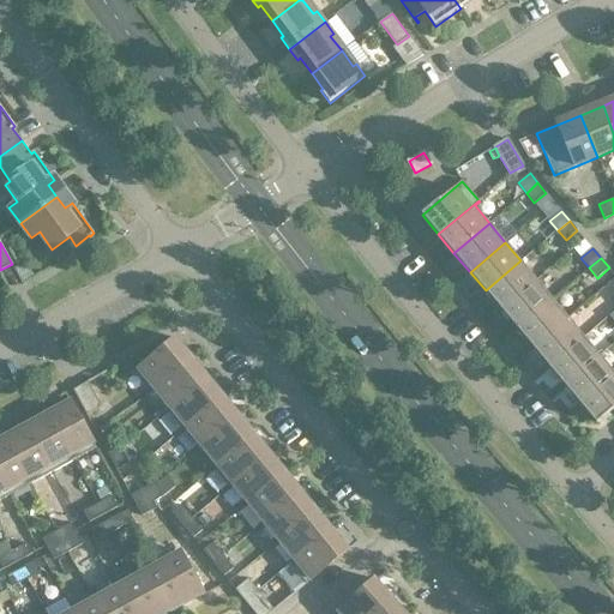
[(537,280),(521,260),(486,290),(501,309),(537,280)]
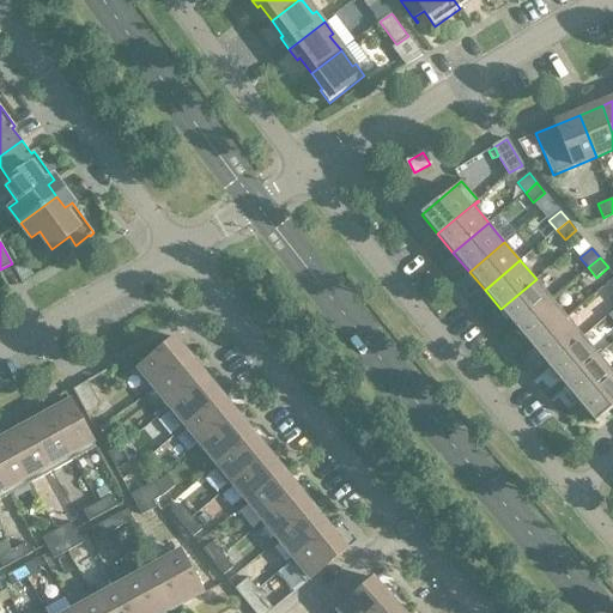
[(552,298),(536,279),(501,309),(516,328),(552,298)]
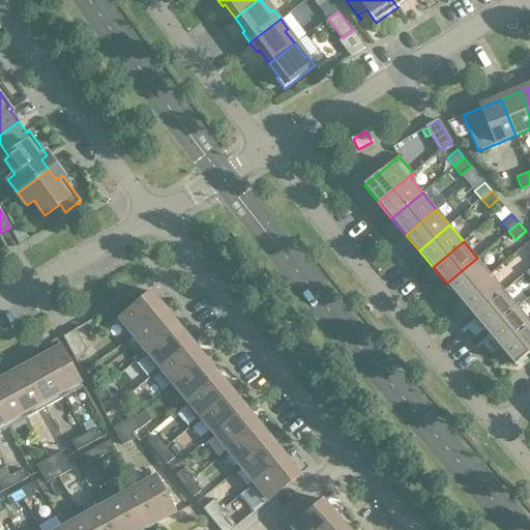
[(491,274),(477,258),(446,284),(460,300),(491,274)]
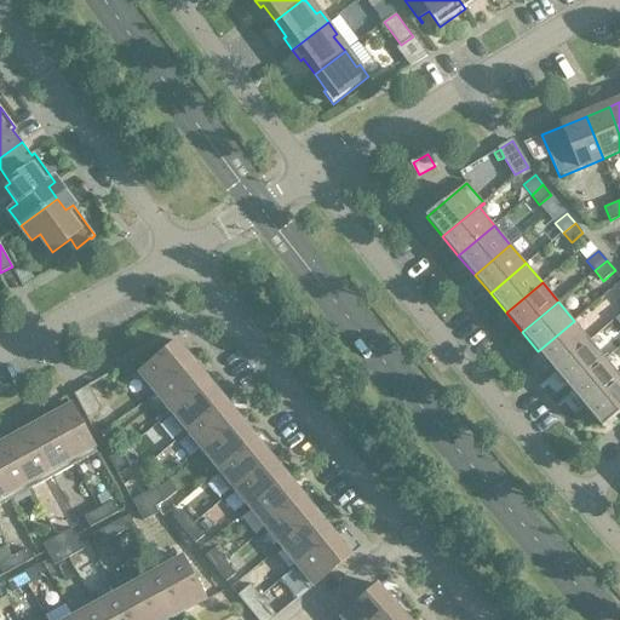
[(590,339),(574,321),(538,351),(554,369),(590,339)]
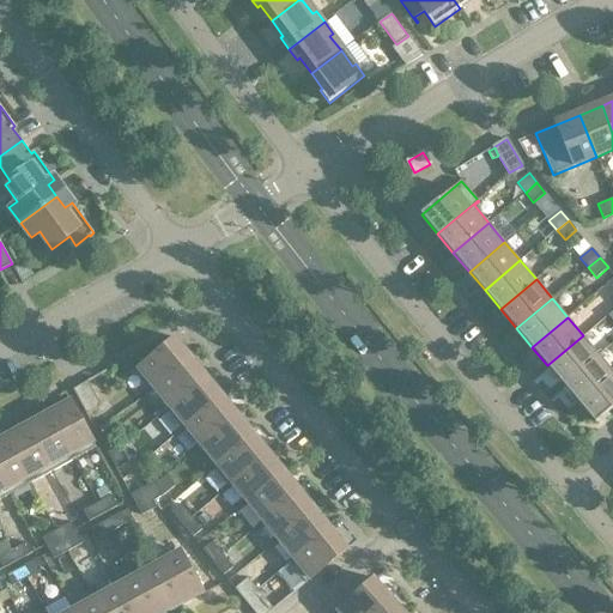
[(599,354),(583,335),(547,365),(563,384),(599,354)]
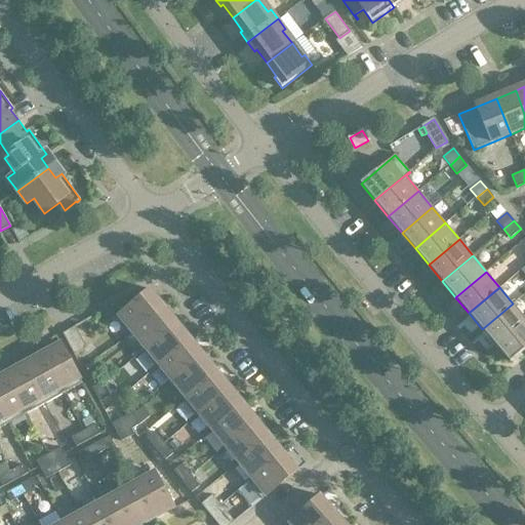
[(115,319),(128,335),(163,308),(163,307),(160,308),(151,291),(152,290),(151,289),(115,319)]
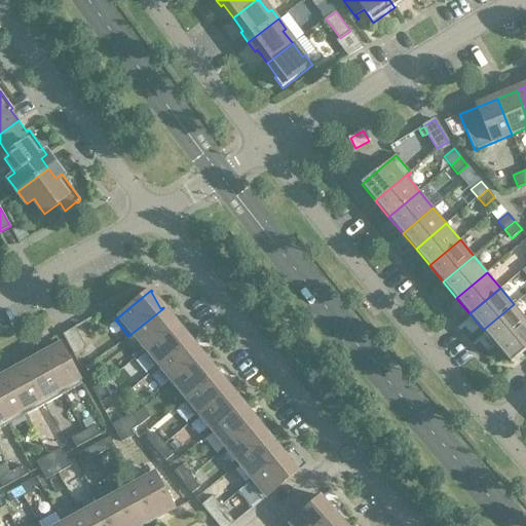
[(525,317),(514,304),(483,330),(497,345),(525,321),(525,317)]
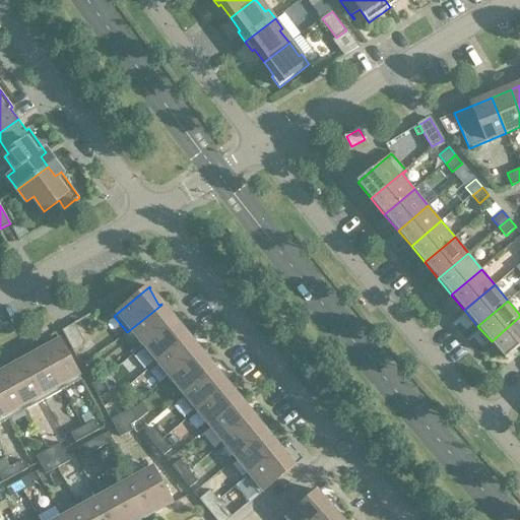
[(172,321),(161,305),(127,332),(128,333),(132,330),(144,345),(175,320),(175,319),(172,321)]
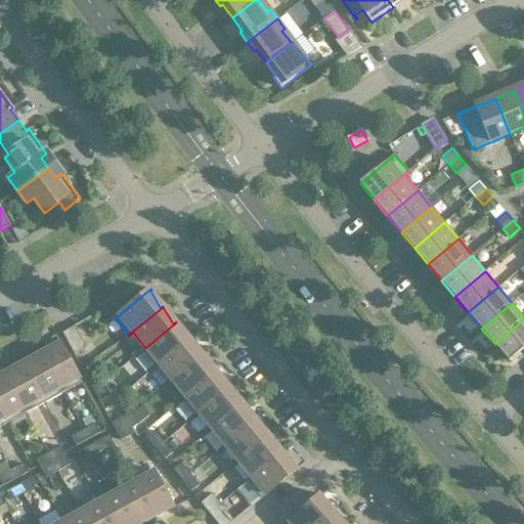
[(523,348),(523,319),(495,344),(509,361),(523,348)]
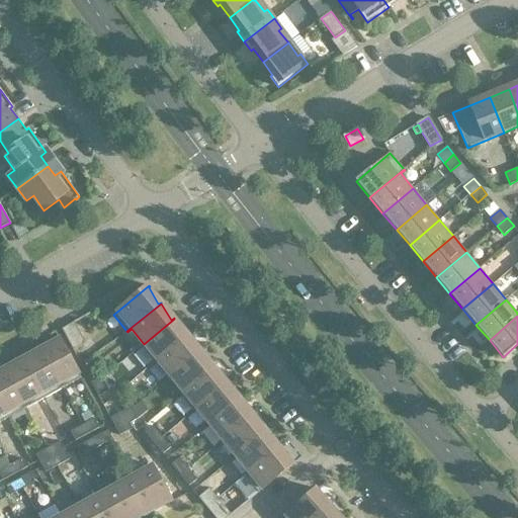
[(184,336),(174,319),(144,344),(157,360),(187,335),(187,334),(184,336)]
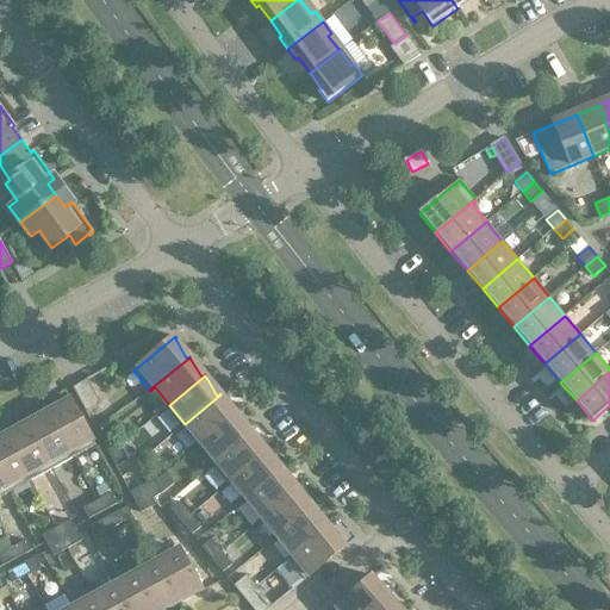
[(101,404),(87,379),(85,380),(86,381),(75,387),(75,386),(73,387),(86,412),(101,404)]
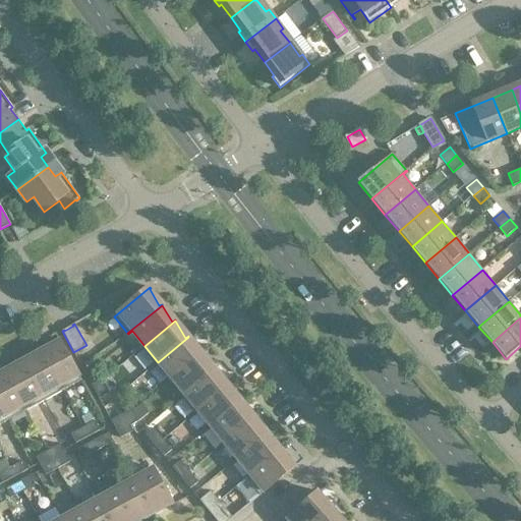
[(198,353),(188,337),(158,362),(171,379),(201,353),(201,352),(198,353)]
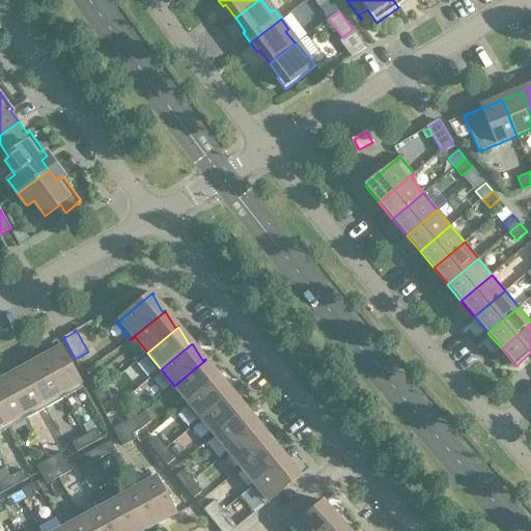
[(83,388),(60,345),(59,346),(60,348),(45,360),(43,357),(42,358),(64,398),(83,388)]
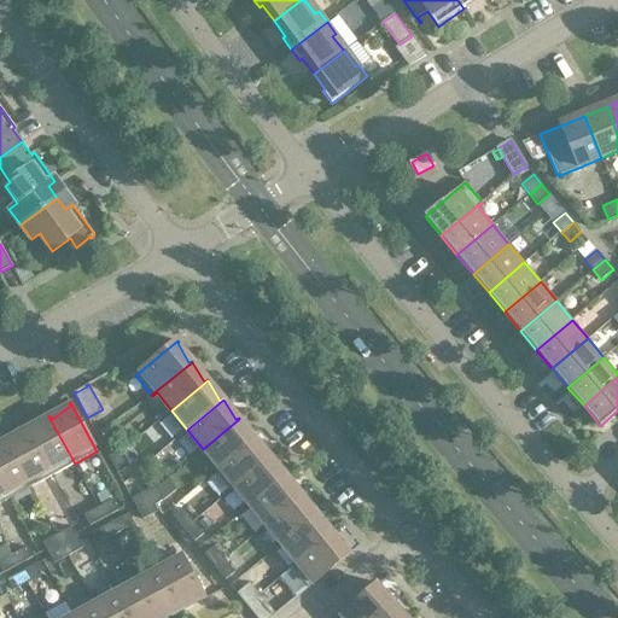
[(75,464),(48,417),(30,431),(29,427),(28,429),(53,476),(75,464)]
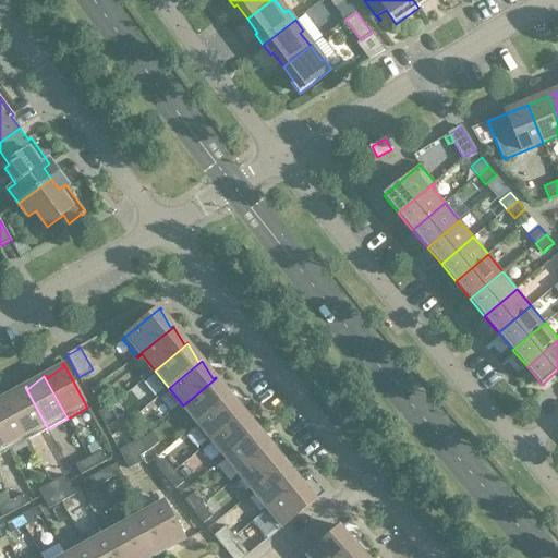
[(227,396),(216,378),(183,405),(197,423),(230,396),(230,395),(227,396)]
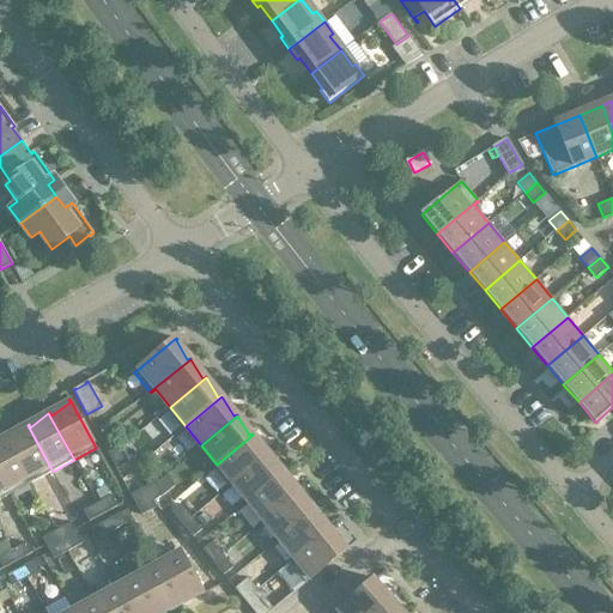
[(53,472),(28,425),(8,438),(7,436),(6,437),(31,483),(53,472)]
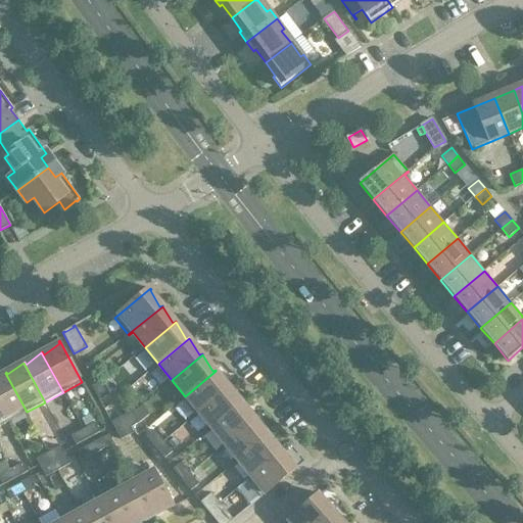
[(96,371),(86,376),(93,388),(102,383),(96,371)]
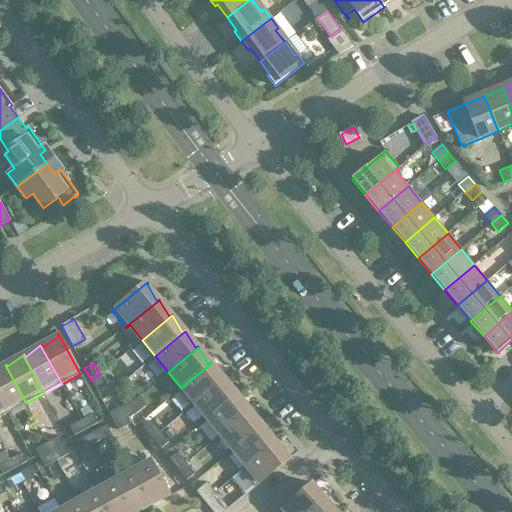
[(221,380),(211,363),(181,388),(194,404),(224,379),(224,378),(221,380)]
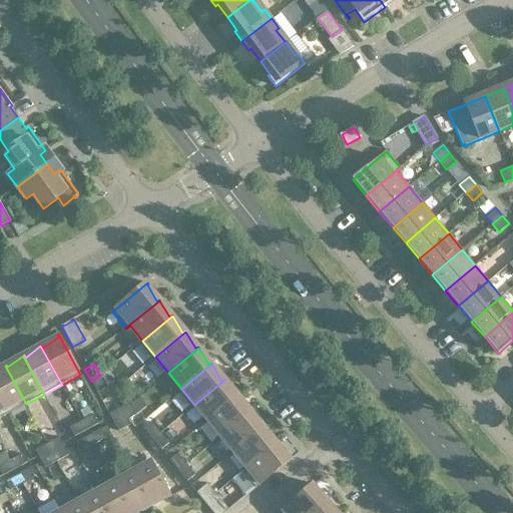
[(26,404),(5,366),(0,369),(0,399),(8,414),(26,404)]
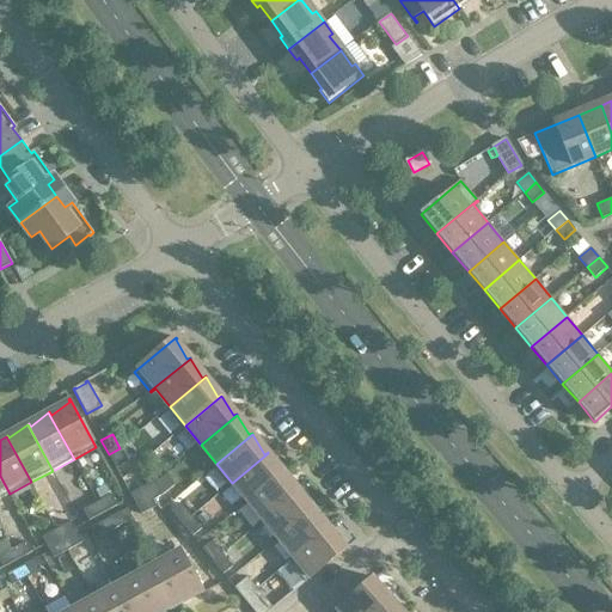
[(128,463),(120,448),(109,454),(116,469),(128,463)]
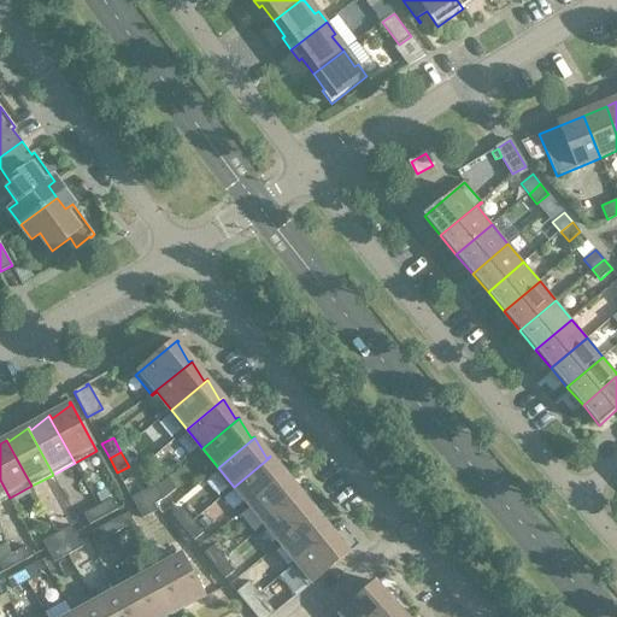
[(282,476),(270,457),(234,487),(250,506),(286,476),(286,475),(282,476)]
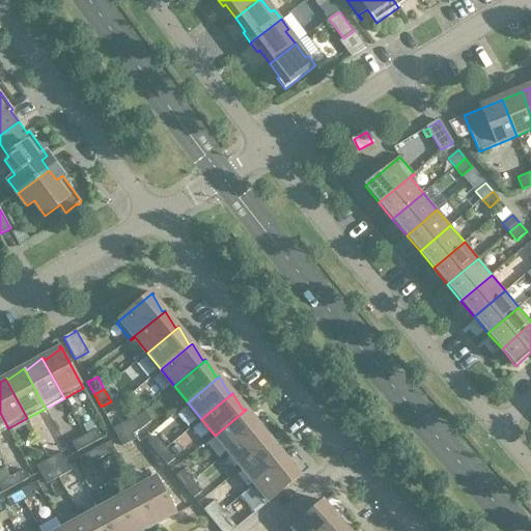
[(256,426),(246,410),(215,436),(228,451),(259,426),(259,425),(256,426)]
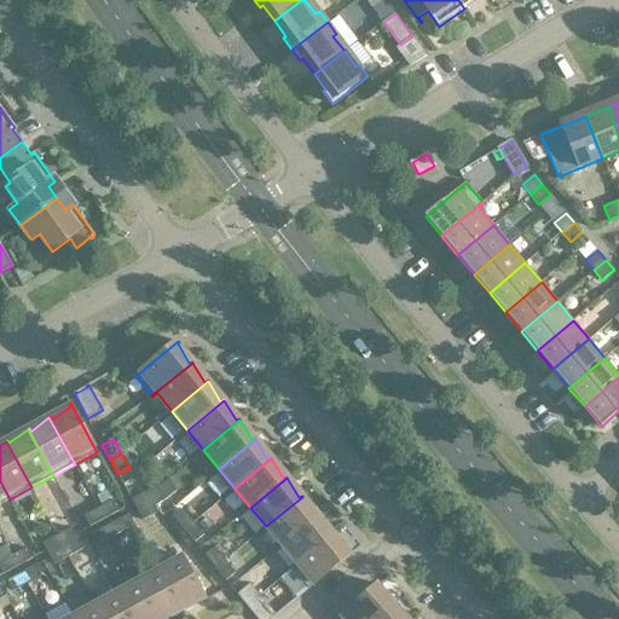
[(146,492),(152,502),(157,513),(158,513),(155,507),(165,501),(157,486),(146,492)]
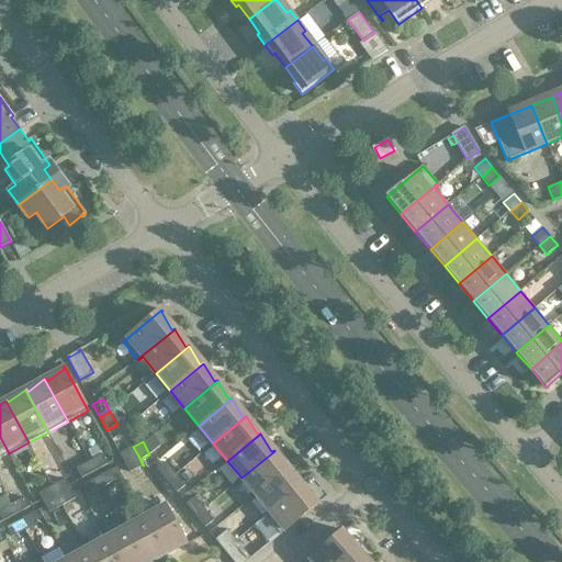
[(138,456),(133,447),(120,453),(125,463),(138,456)]
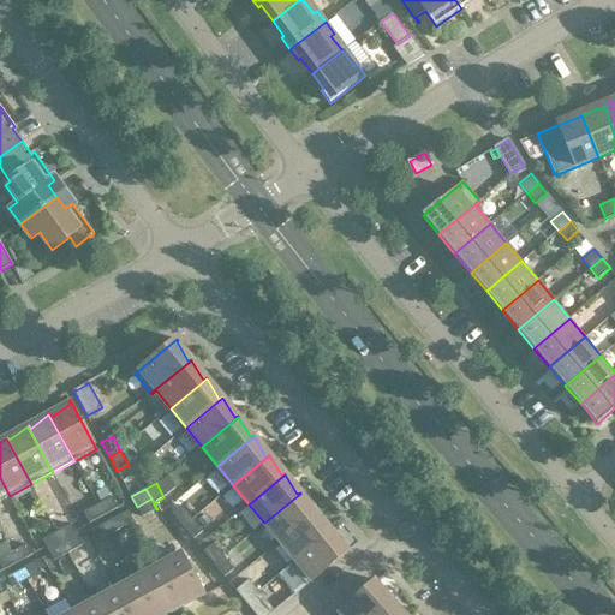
[(312,513),(300,494),(264,523),(280,542),(316,512),(316,511),(312,513)]
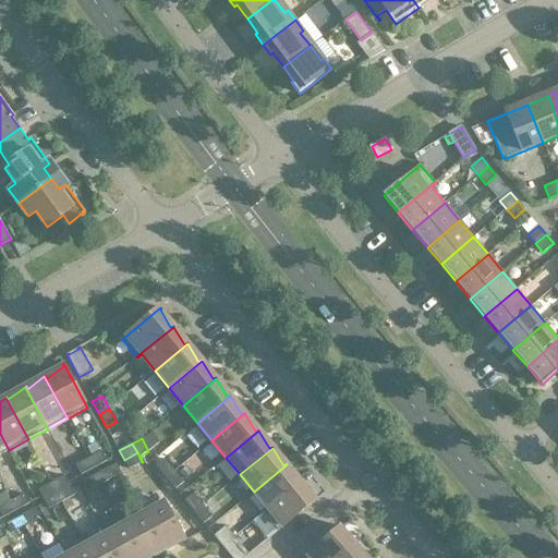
[(102,451),(89,458),(94,468),(107,461),(102,451)]
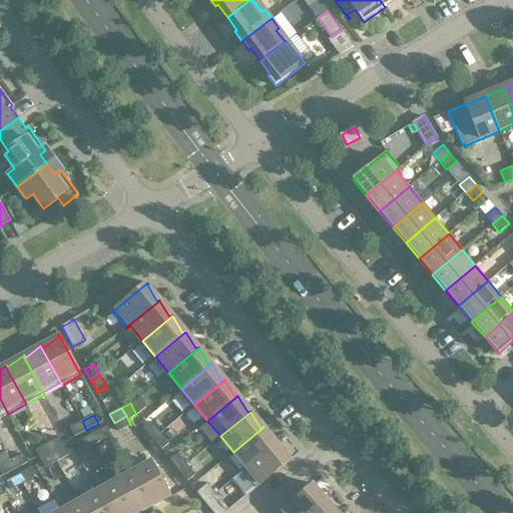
[(130,425),(126,416),(114,423),(118,431),(130,425)]
